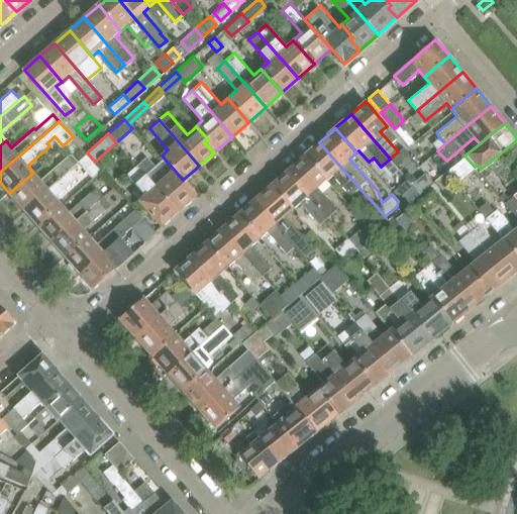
[(438,136),(431,142),(437,150),(445,143),(438,136)]
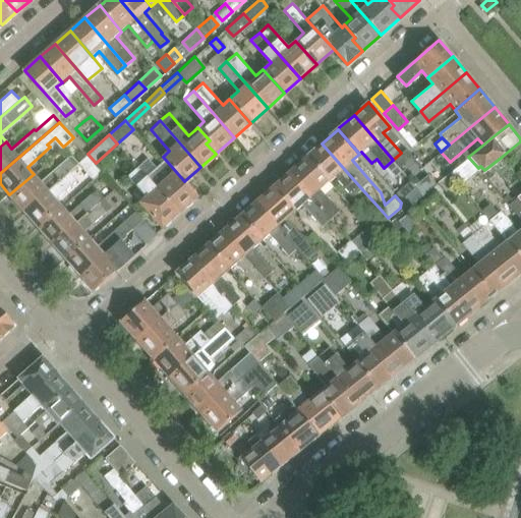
[(322,144),(307,156),(329,180),(333,176),(351,196),(361,188),(322,144)]
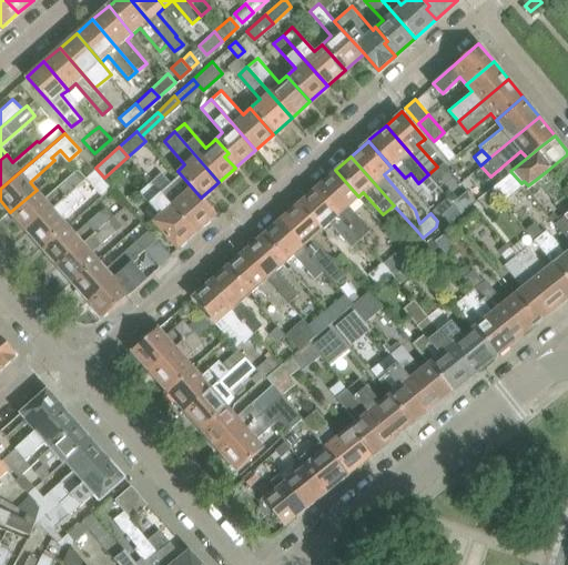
[(477,191),(488,175),(475,167),(465,182),(477,191)]
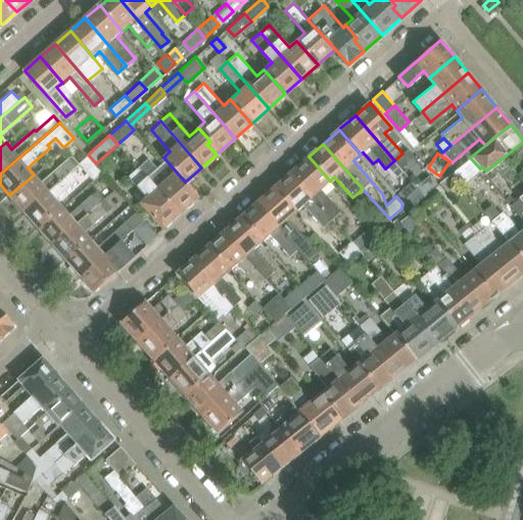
[(88,154),(80,161),(95,178),(102,172),(96,163),(88,154)]
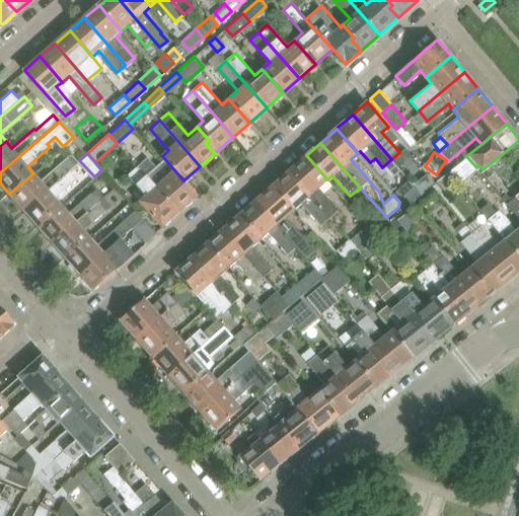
[(33,173),(9,194),(10,195),(24,211),(69,169),(79,160),(74,154),(70,154),(62,161),(40,180),(33,173)]
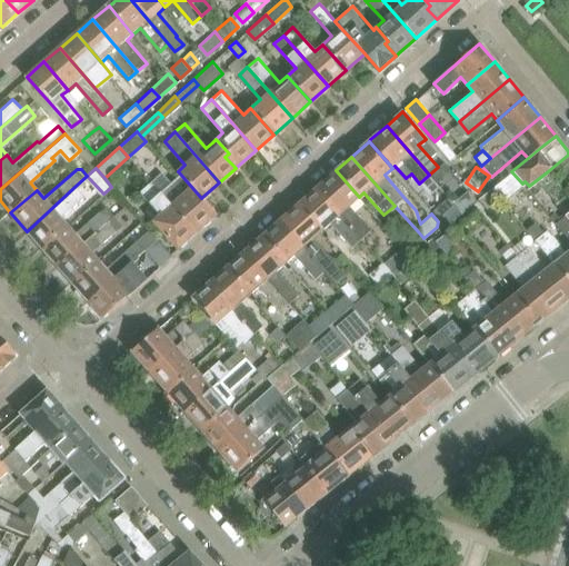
[(359,197),(336,170),(335,171),(332,172),(317,187),(360,237),(369,229),(348,206),(356,199),(358,198),(359,197)]
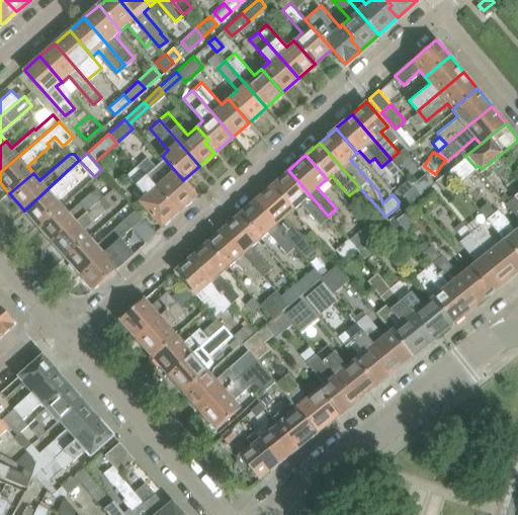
[(148,156),(137,165),(177,211),(194,196),(197,193),(184,179),(183,180),(163,157),(161,159),(155,164),(148,156)]
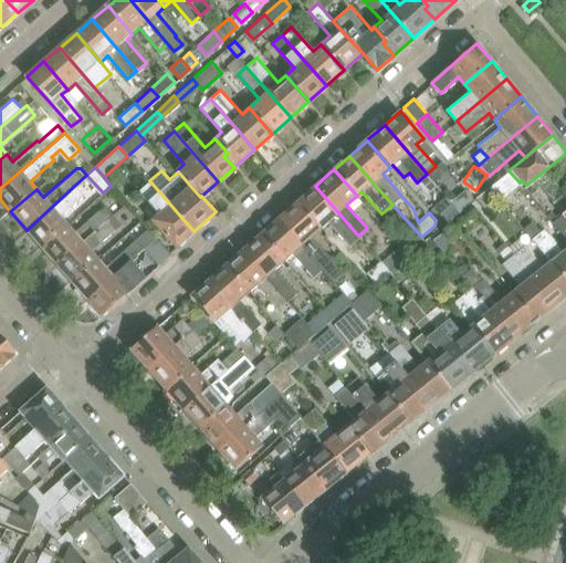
[(520,183),(509,170),(489,187),(498,197),(498,196),(500,198),(520,183)]
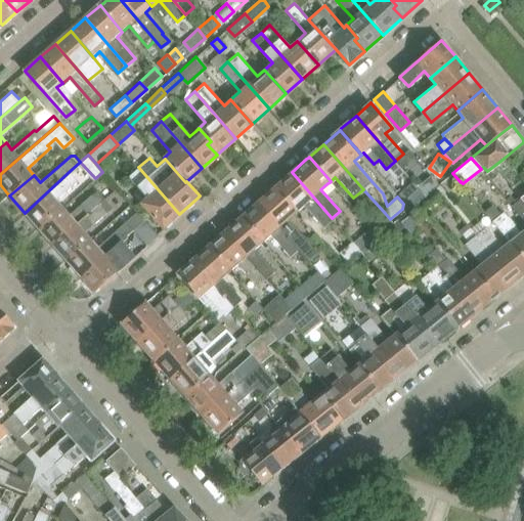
[(138,167),(125,179),(136,191),(139,188),(147,198),(141,203),(164,228),(179,214),(138,167)]
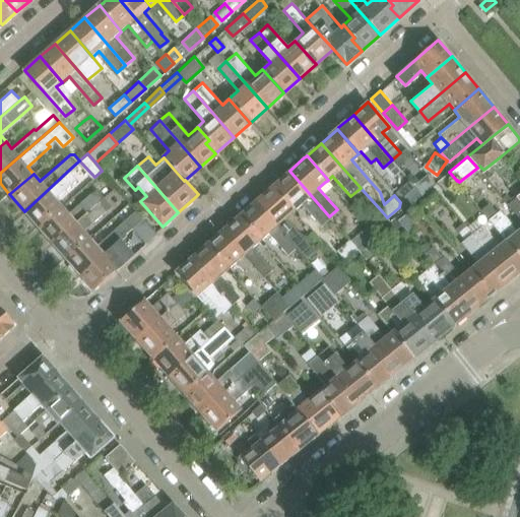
[(38,227),(39,228),(62,206),(61,205),(60,204),(55,198),(77,179),(69,170),(24,211),(37,224),(38,227)]
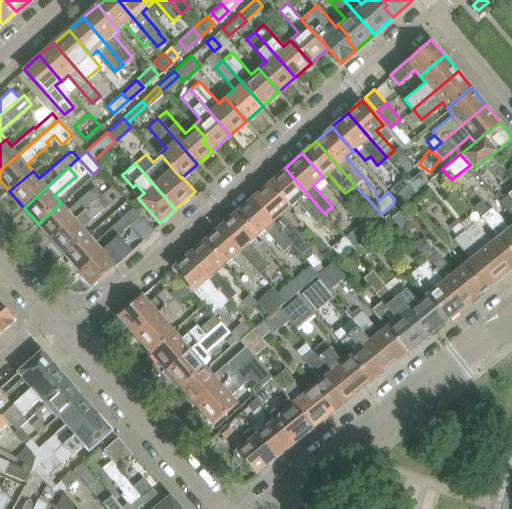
[(324,213),(285,168),(270,181),(268,183),(289,207),(291,205),(297,200),(315,221),(324,213)]
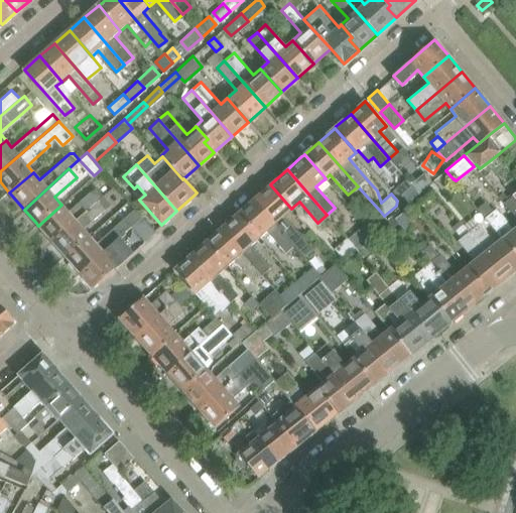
[(435,178),(438,181),(443,187),(454,179),(445,170),(435,178)]
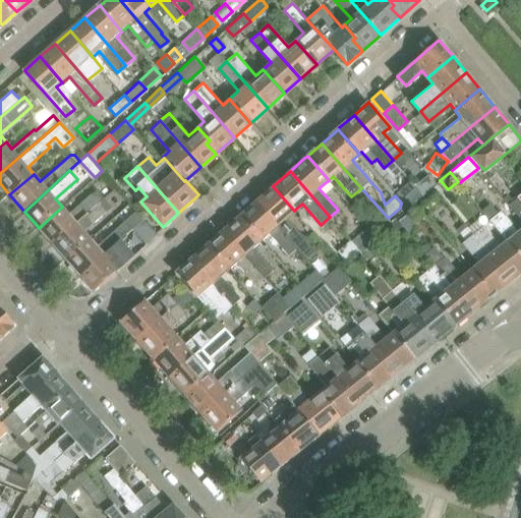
[(428,173),(414,184),(423,195),(437,183),(428,173)]
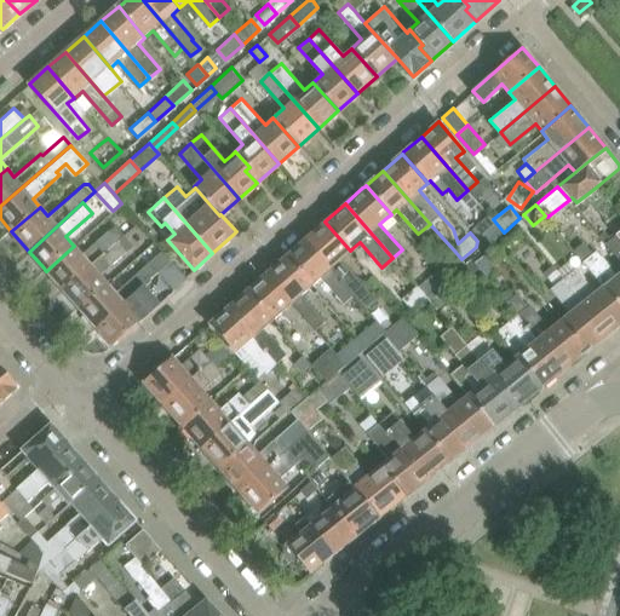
[(619,214),(616,211),(606,219),(618,234),(608,241),(619,255),(619,214)]
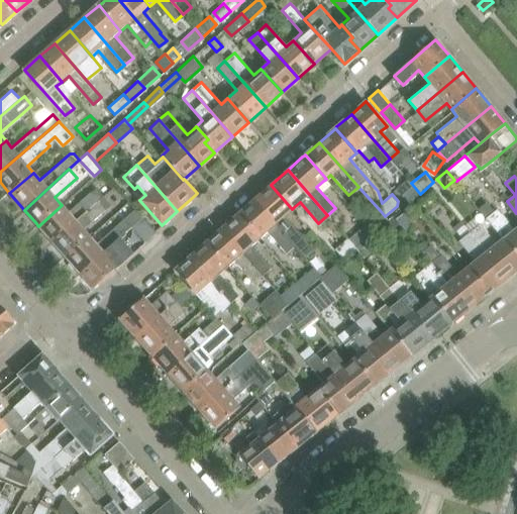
[(420,194),(411,183),(407,179),(394,190),(406,205),(420,194)]
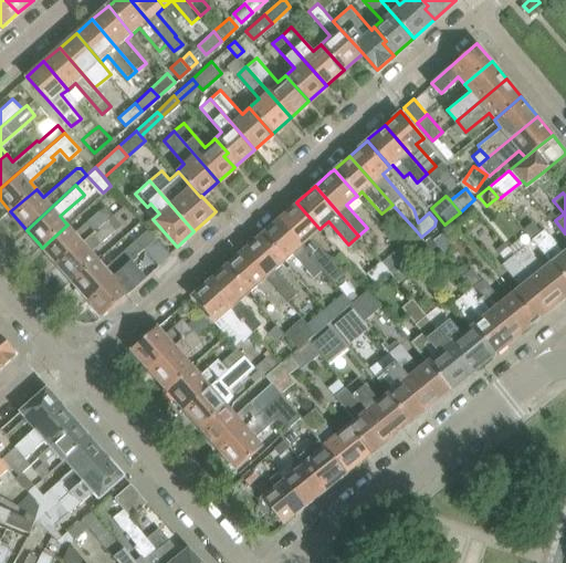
[(67,225),(42,248),(56,264),(113,214),(123,205),(115,197),(74,232),(67,225)]
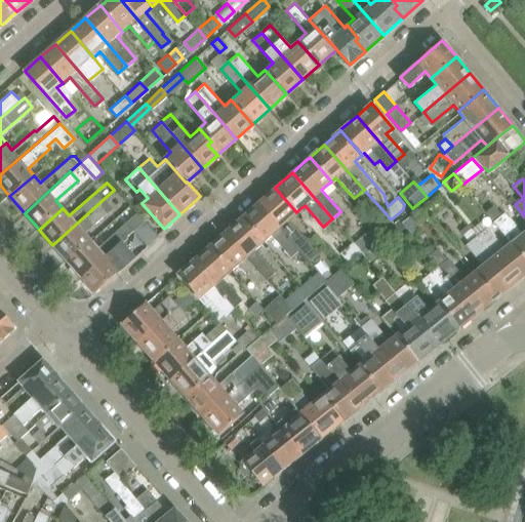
[(296,212),(275,188),(274,189),(257,203),(298,250),(308,242),(288,219),(295,212),(296,212)]
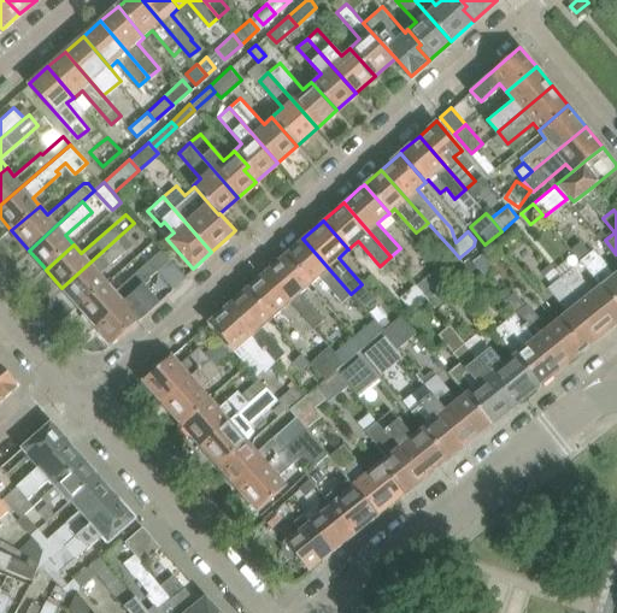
[(77,306),(78,307),(106,282),(105,281),(104,280),(99,273),(133,243),(123,233),(62,288),(76,305),(77,306)]
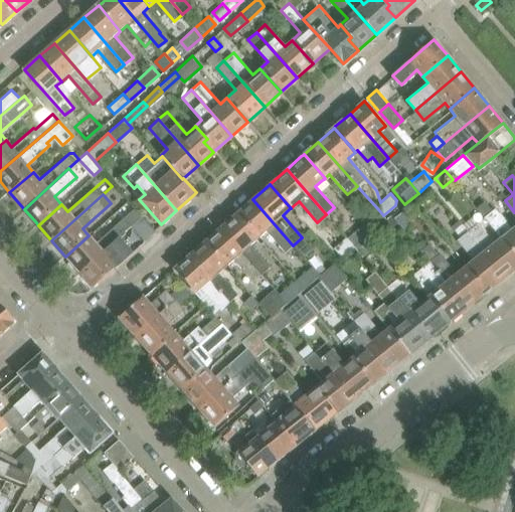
[(293,245),(252,199),(238,211),(236,213),(258,237),(266,230),(285,252),(293,245)]
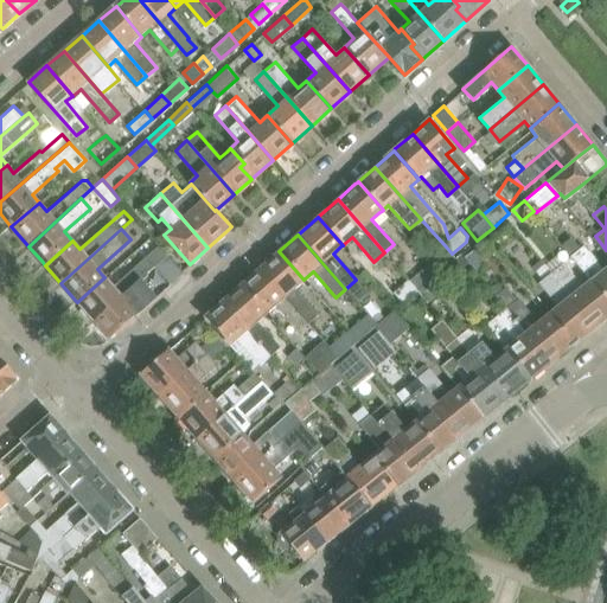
[(154,264),(155,265),(168,255),(167,254),(159,245),(113,286),(104,277),(77,302),(94,321),(147,273),(147,271),(154,264)]
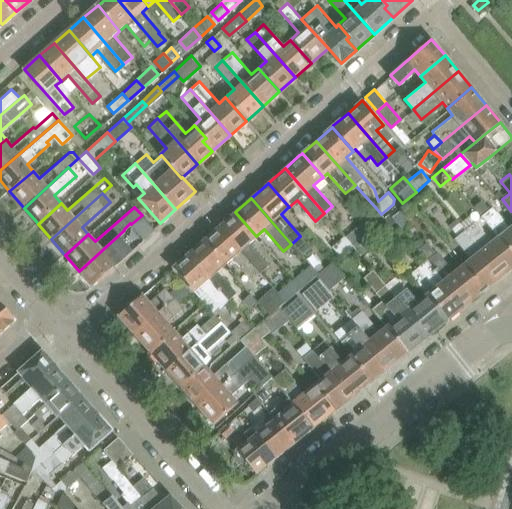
[(498,236),(511,253),(511,224),(509,227),(493,207),(482,216),(499,236),(498,236)]
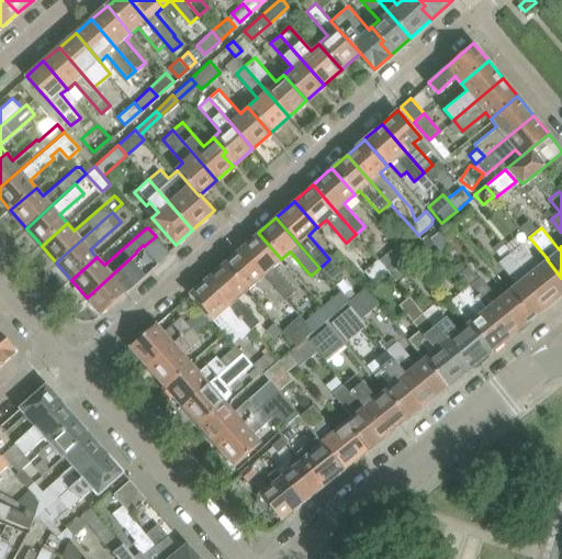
[(413,228),(396,243),(405,253),(408,252),(422,239),(418,235),(413,228)]
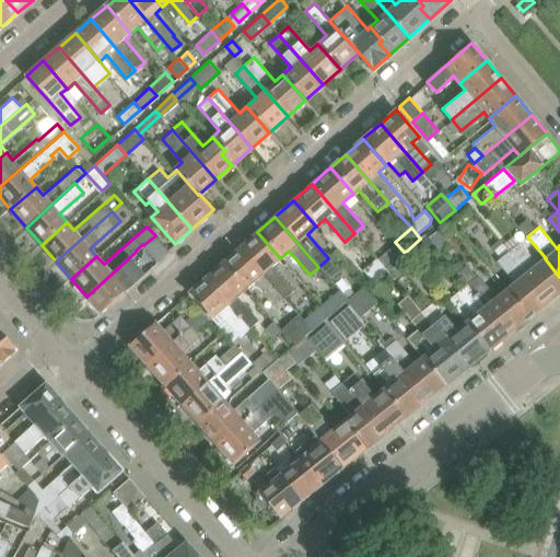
[(280,258),(257,232),(256,233),(255,234),(247,241),(238,248),(282,298),(292,289),(271,266),(279,259),(280,258)]
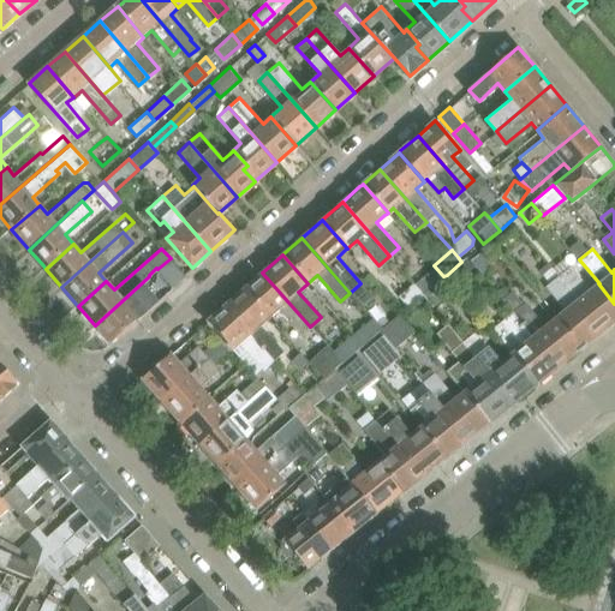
[(461,262),(447,275),(453,282),(475,264),(471,261),(467,257),(461,262)]
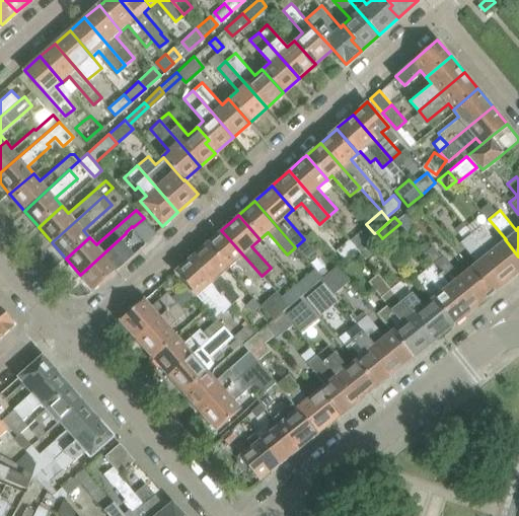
[(144,218),(133,227),(146,242),(156,232),(155,231),(144,218)]
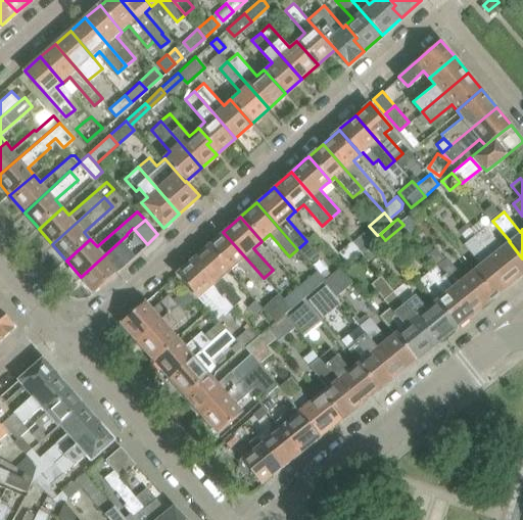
[(470,228),(513,280),(522,272),(522,258),(509,241),(504,246),(486,225),(484,226),(479,220),(470,228)]
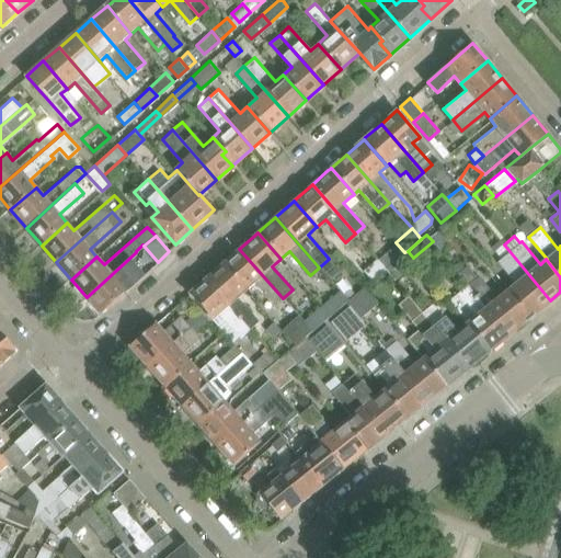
[(506,291),(529,318),(529,317),(550,300),(504,245),(500,240),(493,246),(502,257),(499,260),(516,283),(510,288),(506,291)]
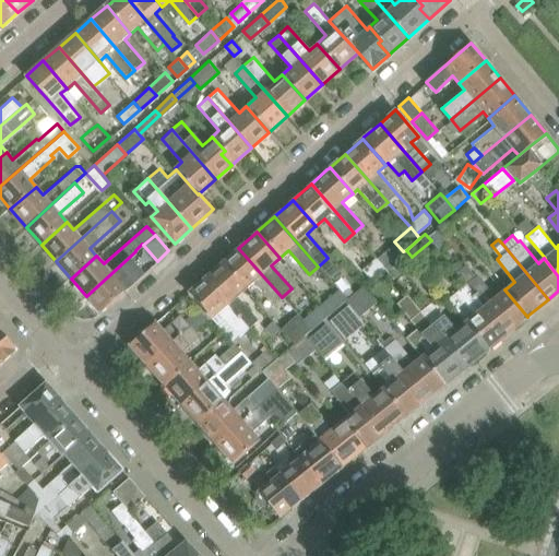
[(394,241),(377,258),(385,268),(385,267),(403,251),(394,241)]
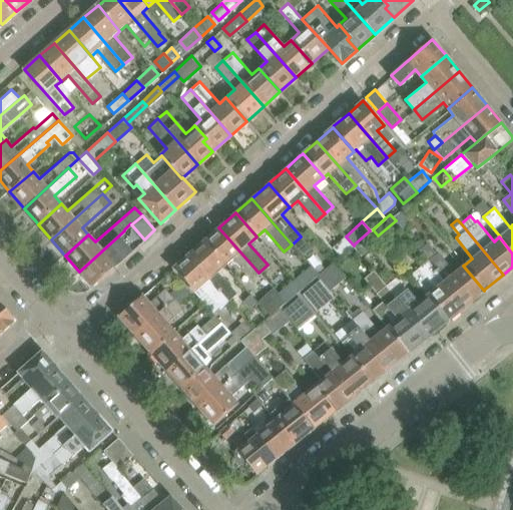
[(259,273),(218,227),(205,238),(203,240),(224,265),(226,263),(232,258),(251,280),(259,273)]
